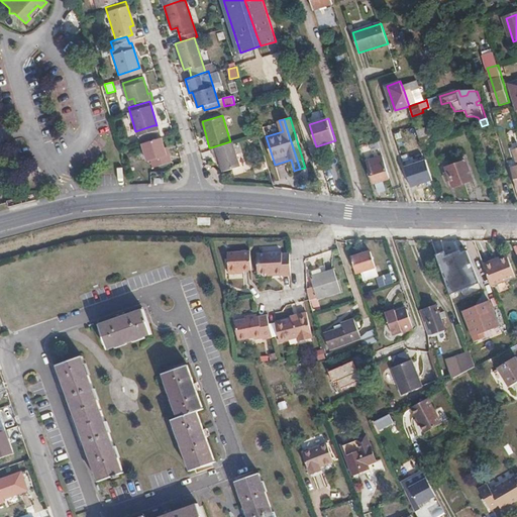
[(153,125),(135,131),(137,135),(154,129),(153,125)]
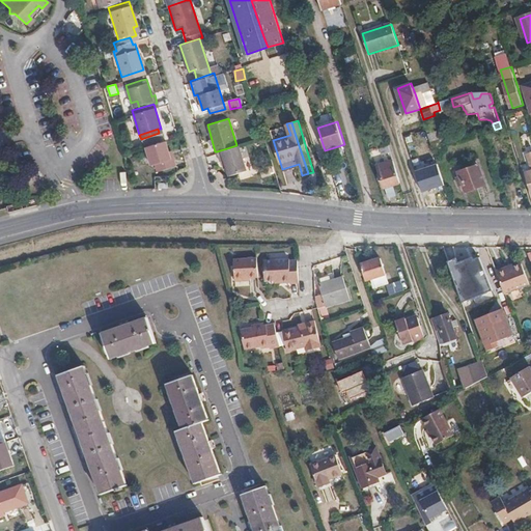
[(164,138),(144,144),(150,162),(154,161),(156,168),(174,163),(172,155),(169,156),(167,148),(164,138)]
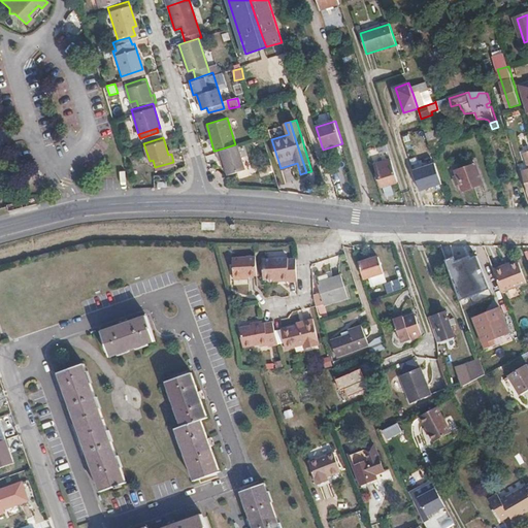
[(381,154),(389,152),(384,137),(375,140),(381,154)]
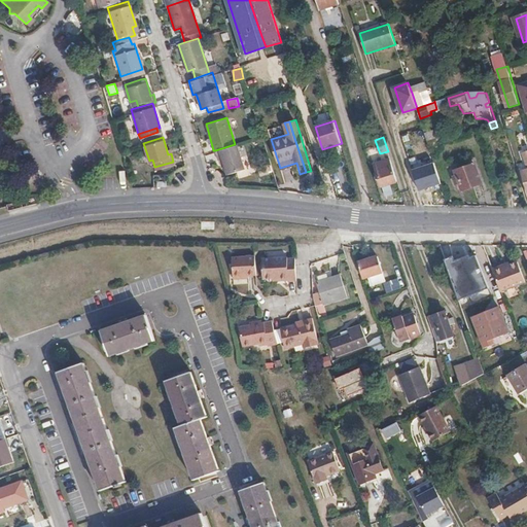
[(244,168),(236,144),(235,144),(215,150),(218,159),(219,159),(222,157),(223,163),(227,174),(244,168)]
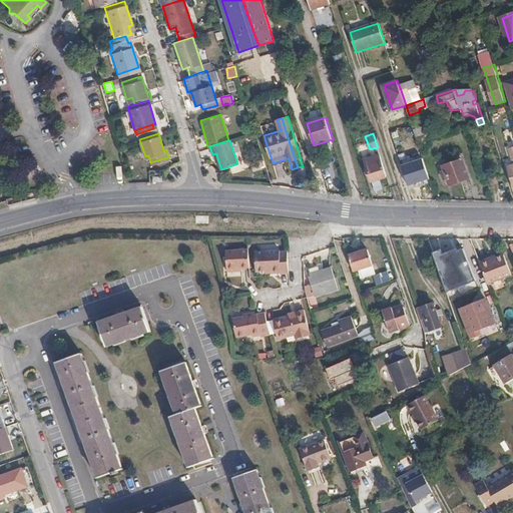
[(372,181),(387,176),(382,160),(380,155),(365,160),(372,181)]
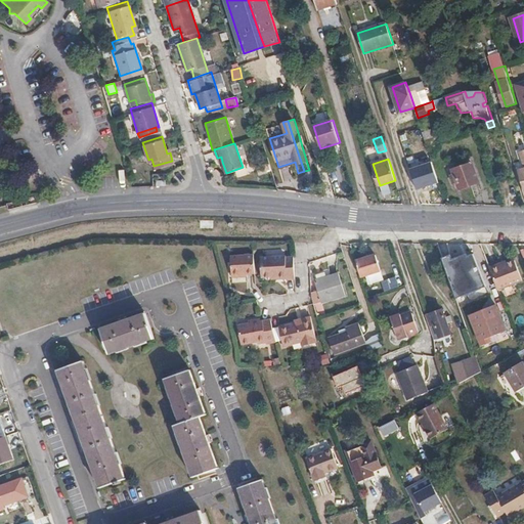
[(430,163),(409,169),(417,189),(437,183),(430,163)]
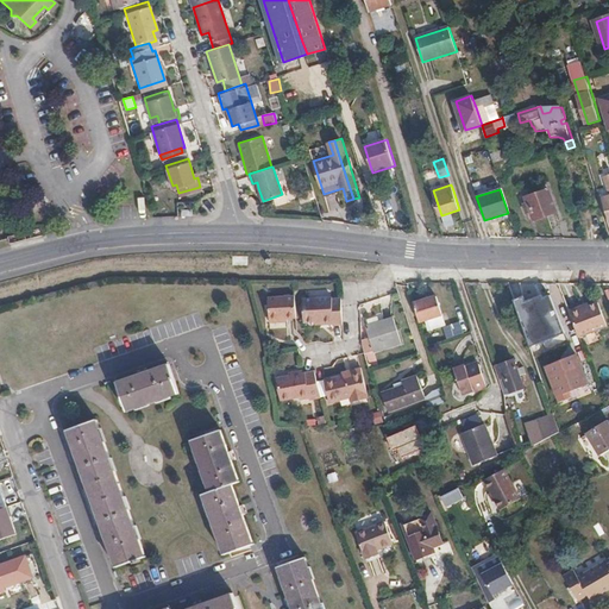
[(558,212),(550,189),(527,198),(534,219),(558,212)]
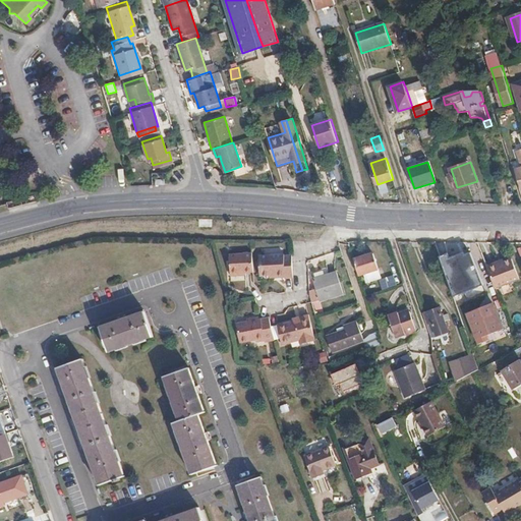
[(386,184),(379,186),(383,195),(390,193),(386,184)]
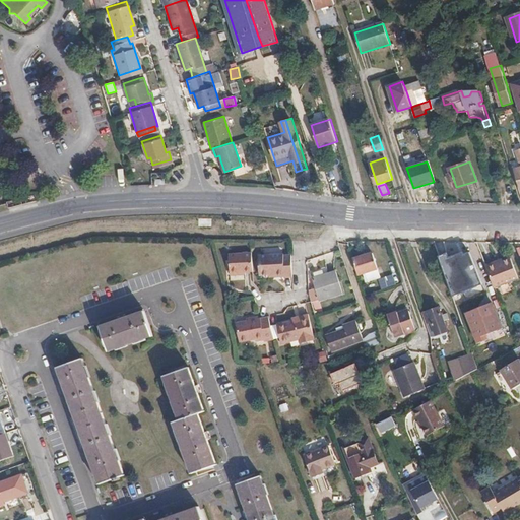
[(373,252),(353,258),(359,274),(378,268),(373,252)]
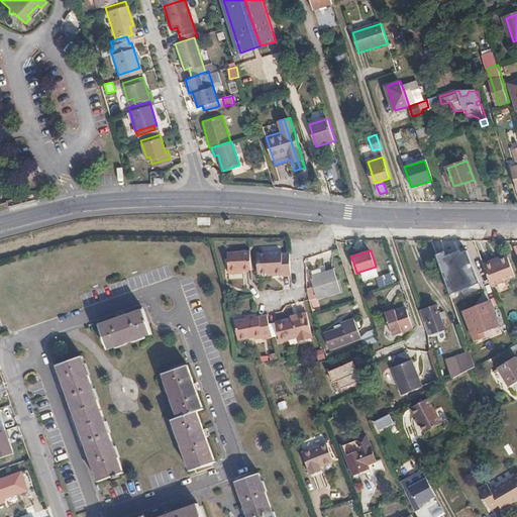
[(253,270),(251,251),(229,252),(230,270),(244,270),(253,270)]
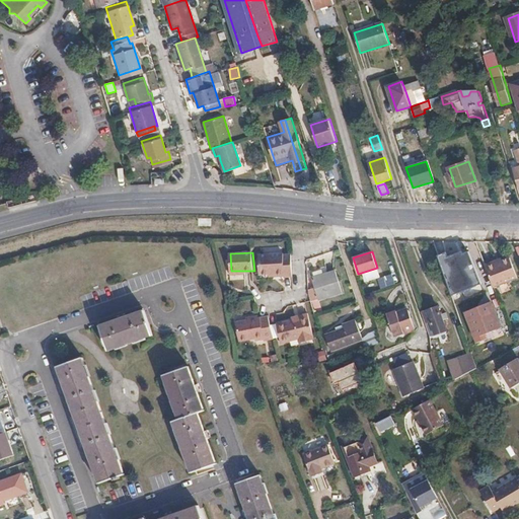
[(294,277),(293,253),(286,254),(286,252),(261,253),(262,275),(272,274),(280,274),(280,277),(294,277)]
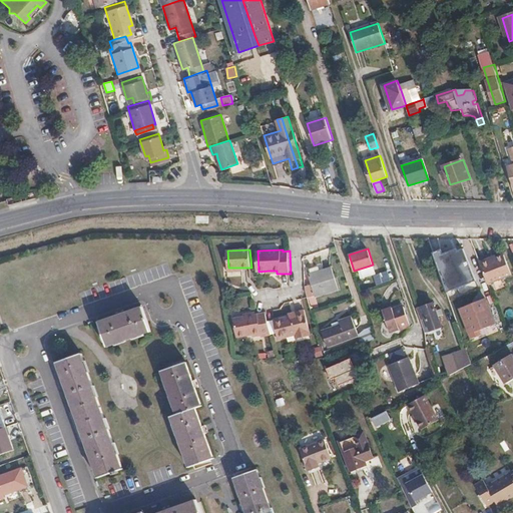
[(481,262),(489,285),(512,276),(505,257),(498,260),(492,262),(490,258),(481,262)]
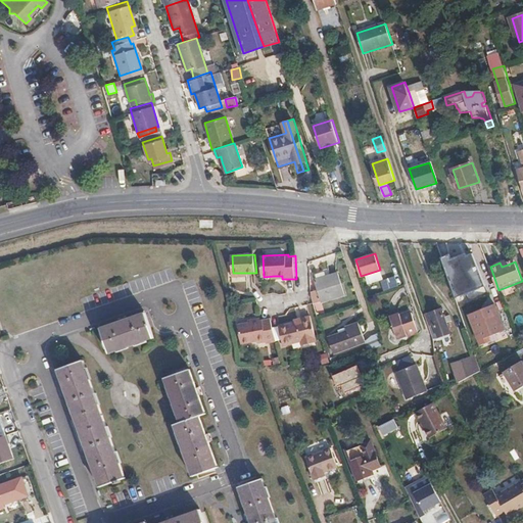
[(456,294),(467,329),(478,326),(471,304),(469,299),(478,296),(476,289),(484,287),(475,263),(463,266),(465,273),(463,274),(465,281),(463,282),(466,291),(456,294)]
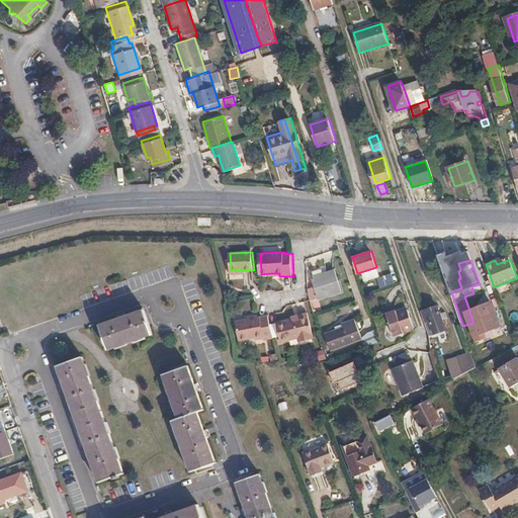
[(313,272),(315,277),(324,275),(322,269),(313,272)]
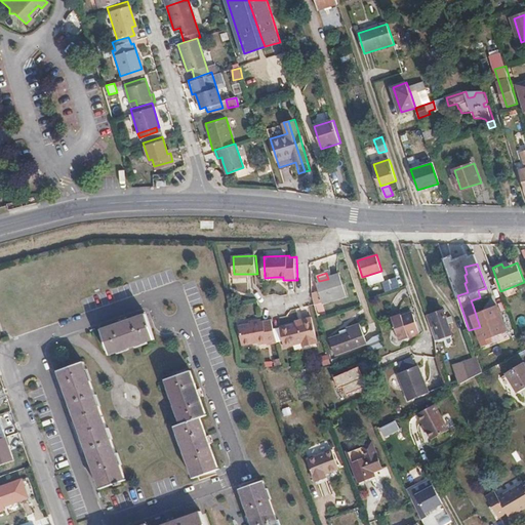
[(328,279),(319,281),(317,282),(323,303),(348,295),(341,275),(328,279)]
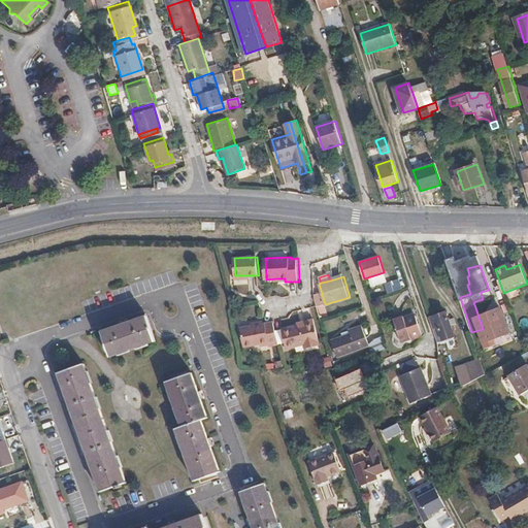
[(390,292),(399,289),(397,283),(388,286),(390,292)]
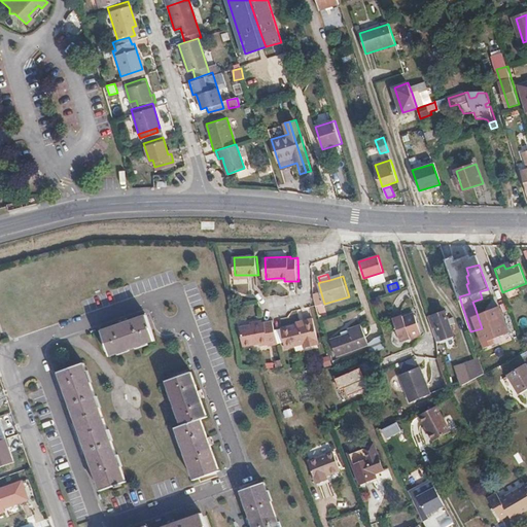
[(472,302),(475,307),(484,304),(482,299),(472,302)]
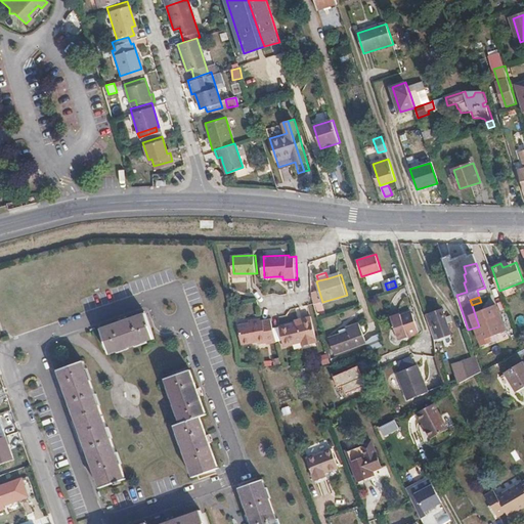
[(304,306),(296,309),(300,317),(307,314),(304,306)]
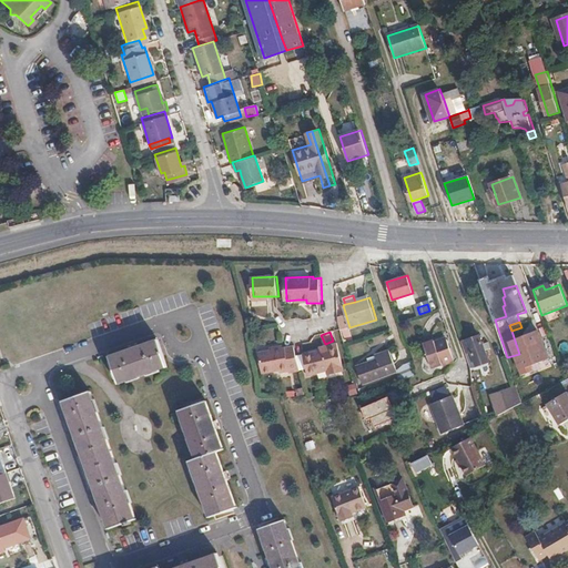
[(463,342),(465,353),(473,351),(477,365),(490,361),(480,336),(463,342)]
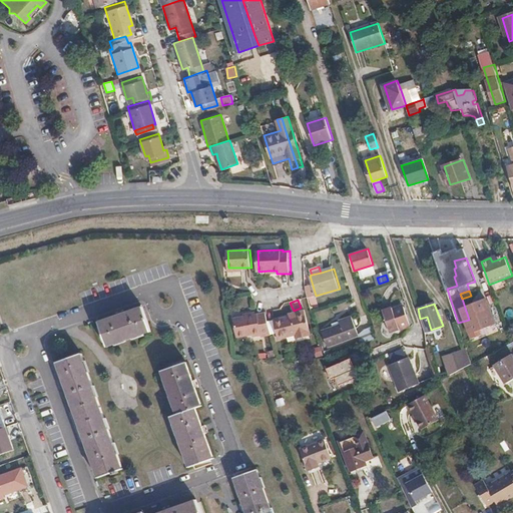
[(150,331),(141,306),(97,321),(106,346),(150,331)]
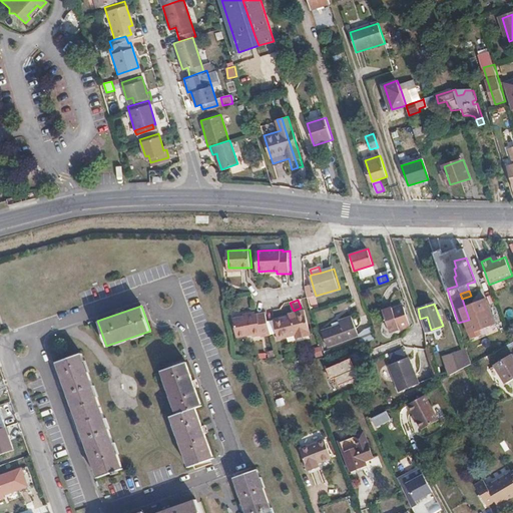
[(388,309),(395,331),(411,326),(404,306),(394,309),(393,307),(388,309)]
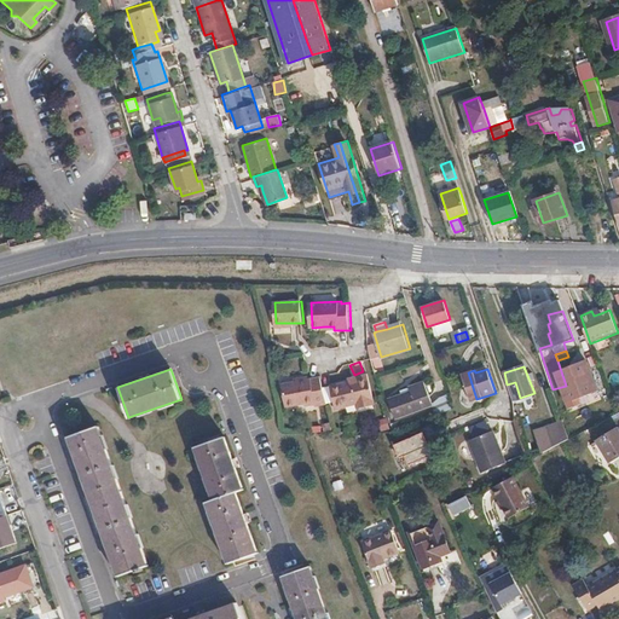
[(331,383),(335,400),(337,416),(362,411),(360,408),(376,404),(369,372),(357,375),(358,379),(331,383)]
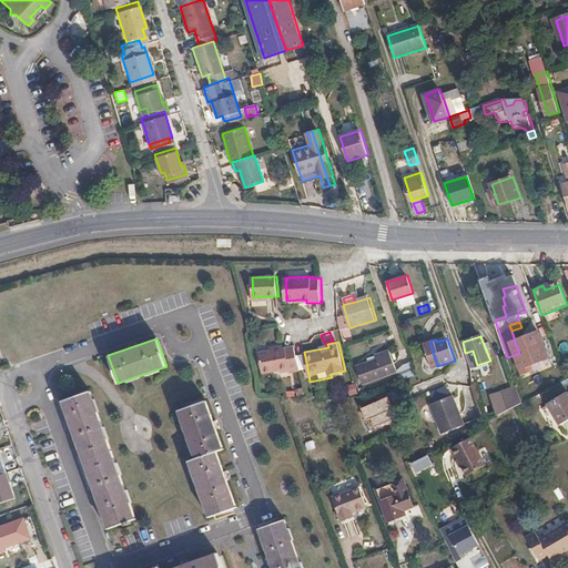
[(430,363),(437,366),(429,342),(424,343),(430,363)]
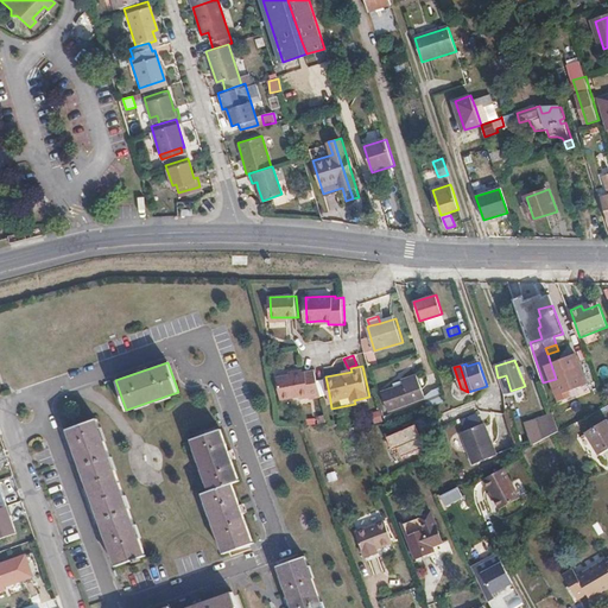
[(316,367),(304,369),(278,374),(282,397),(301,394),(301,397),(309,396),(310,397),(322,396),(318,378),(316,367)]
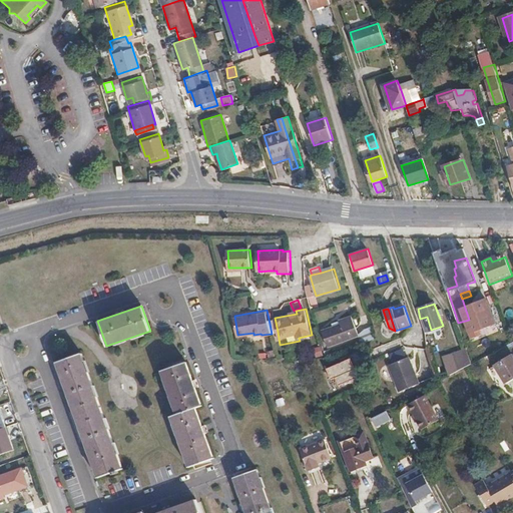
[(361,335),(353,317),(342,321),(343,324),(328,330),(335,345),(361,335)]
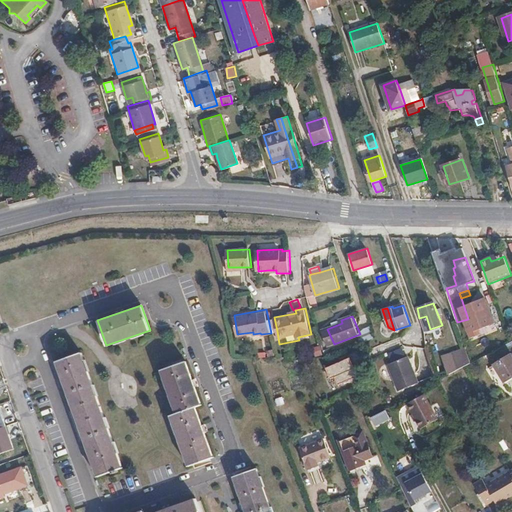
[(268,318),(271,333),(277,331),(274,317),(268,318)]
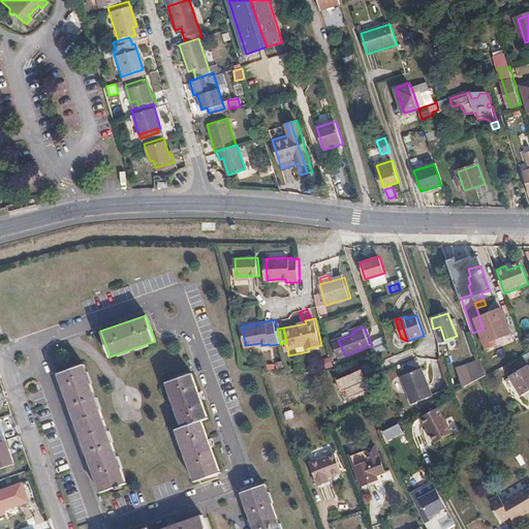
[(372,341),(376,353),(386,349),(383,338),(372,341)]
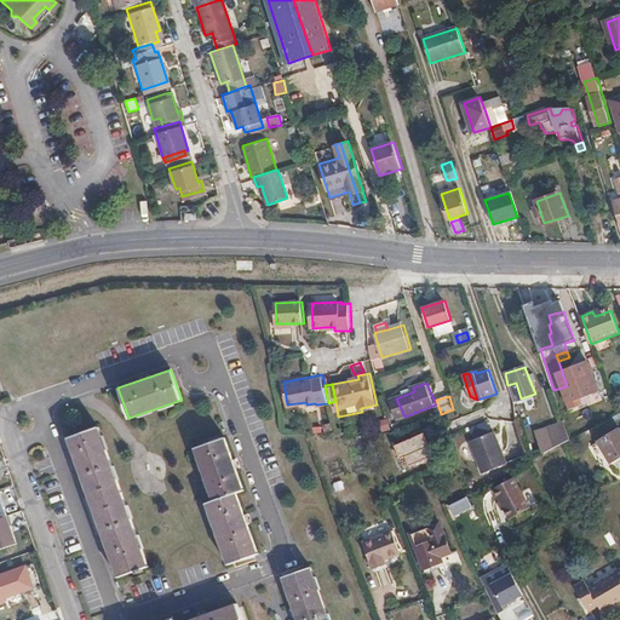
[(589,420),(592,426),(610,418),(607,411),(589,420)]
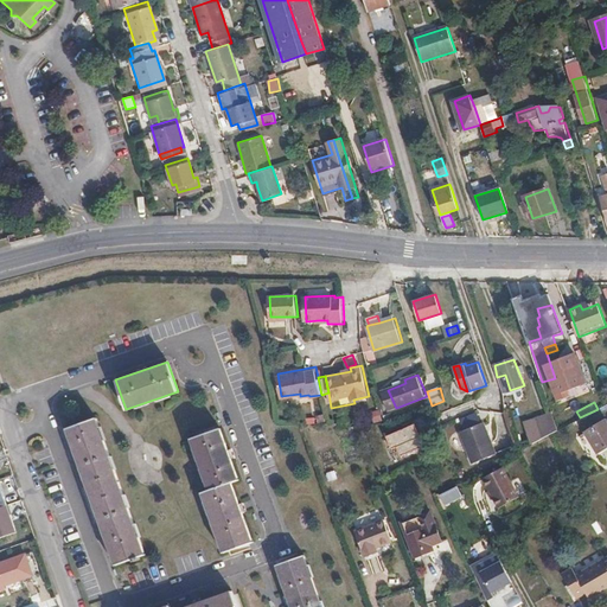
[(374,423),(382,421),(379,410),(370,413),(374,423)]
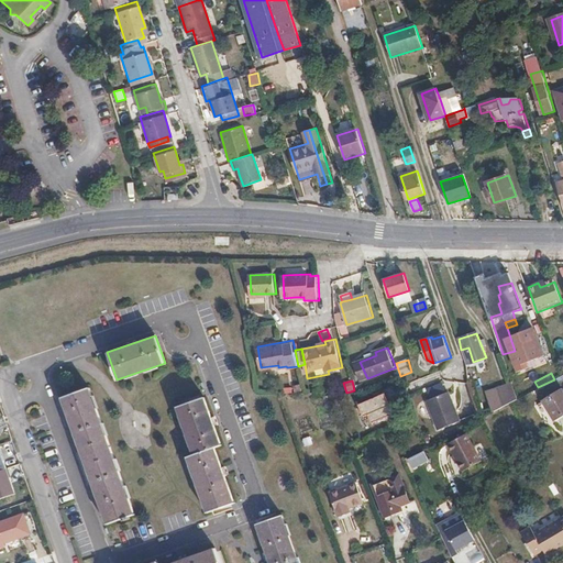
[(503,406),(507,404),(518,398),(516,392),(514,385),(512,382),(497,387),(503,406)]
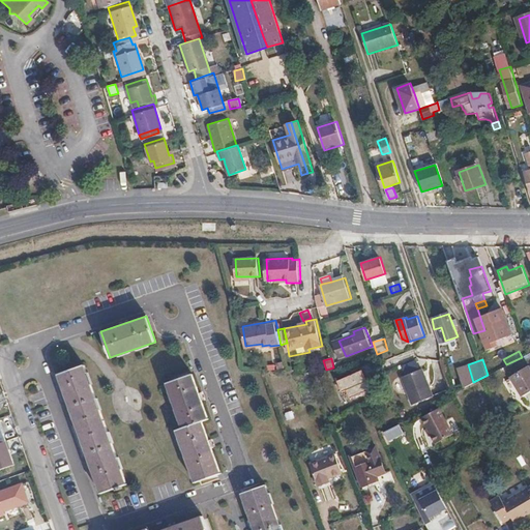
[(486,369),(488,375),(506,364),(503,359),(486,369)]
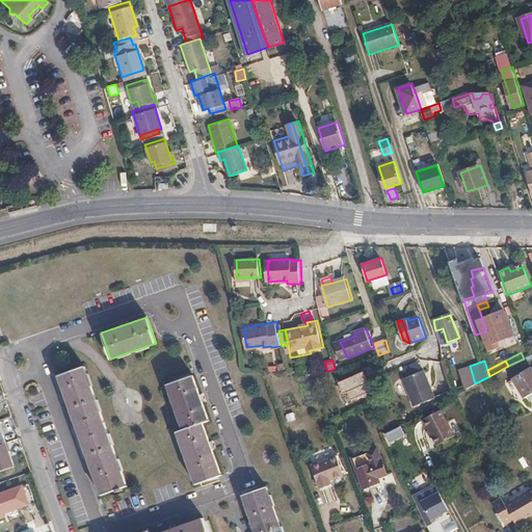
[(126,486),(83,366),(59,374),(101,495),(126,486)]
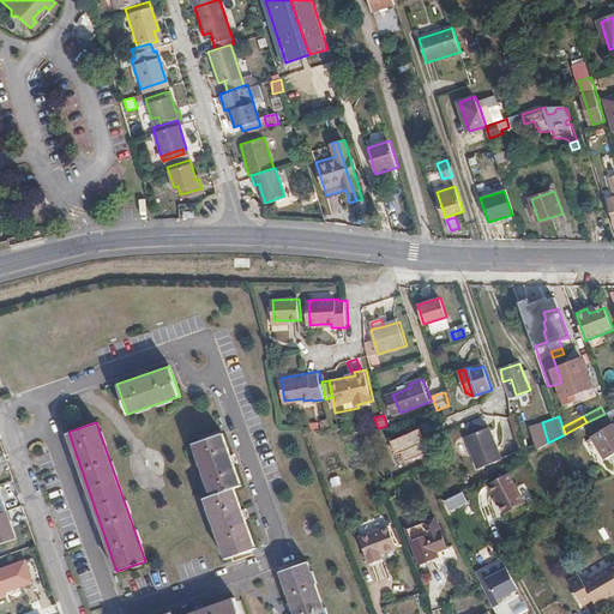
[(501,458),(488,426),(465,435),(477,467),(501,458)]
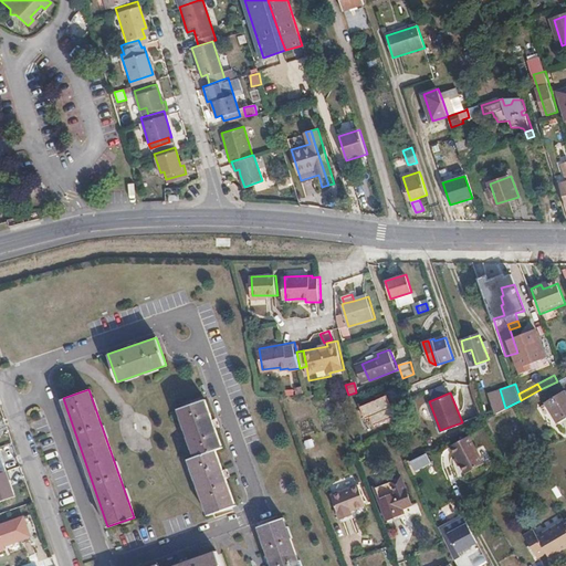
[(387,395),(360,406),(365,418),(370,416),(374,425),(399,413),(396,405),(392,407),(387,395)]
